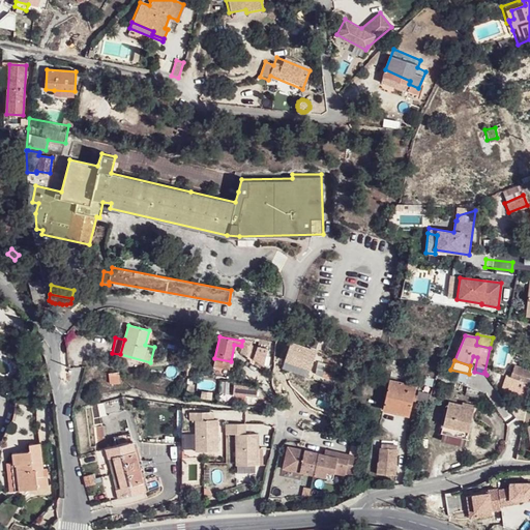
[(316,374),(335,381),(339,367),(325,362),(325,364),(319,361),(316,374)]
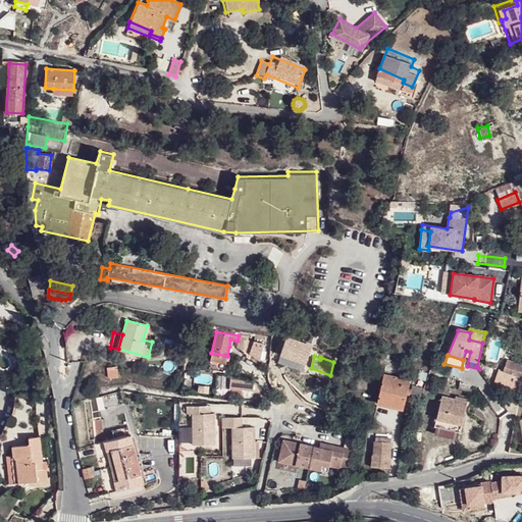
[(521,376),(521,367),(521,364),(504,359),(500,369),(497,368),(493,378),(498,388),(513,394),(513,387),(516,375),(521,376)]
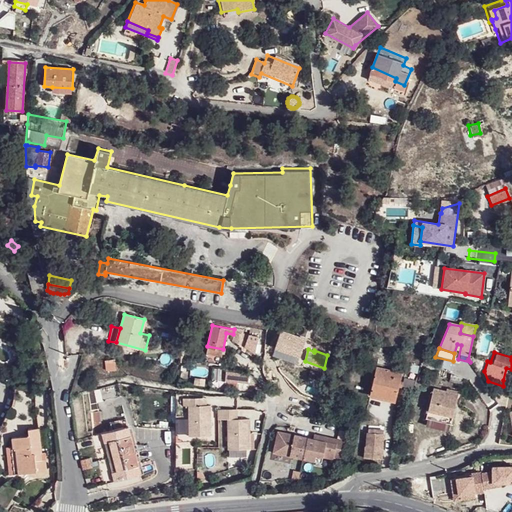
[(106,371),(116,370),(115,360),(106,360),(106,371)]
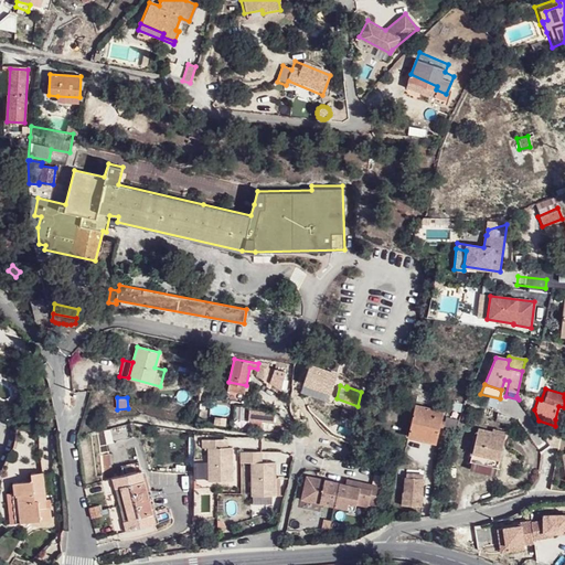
[(408,437),(435,444),(443,412),(416,405),(408,437)]
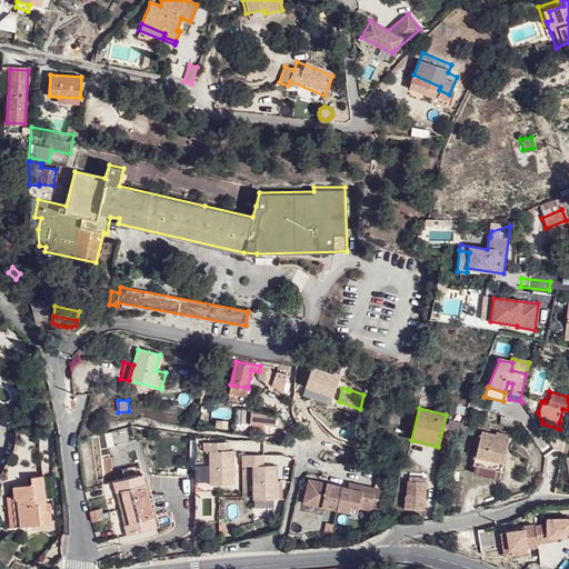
[(250,422),(273,426),(276,417),(251,413),(250,422)]
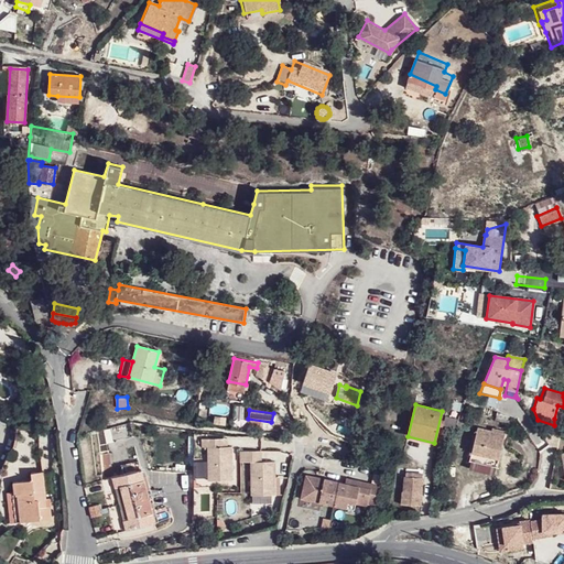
[(510,426),(512,419),(496,413),(494,420),(510,426)]
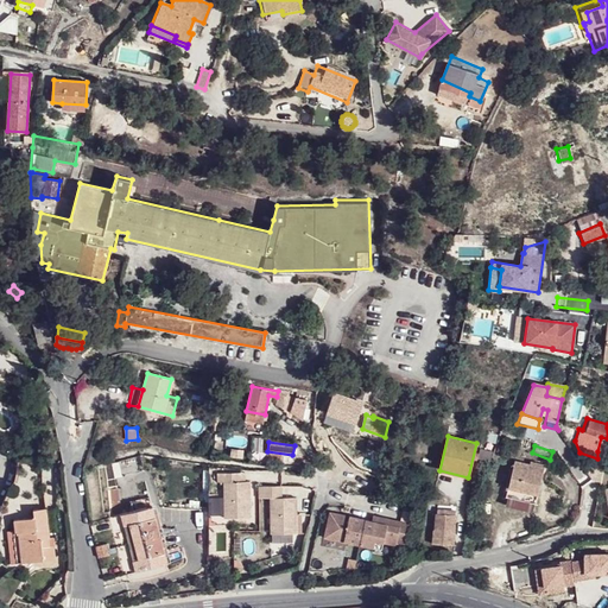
[(548,469),(518,461),(508,498),(537,506),(548,469)]
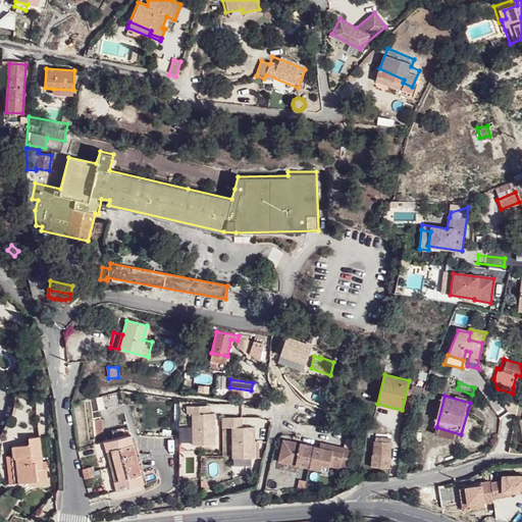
[(516,401),(505,396),(500,403),(506,414),(514,415),(516,401)]
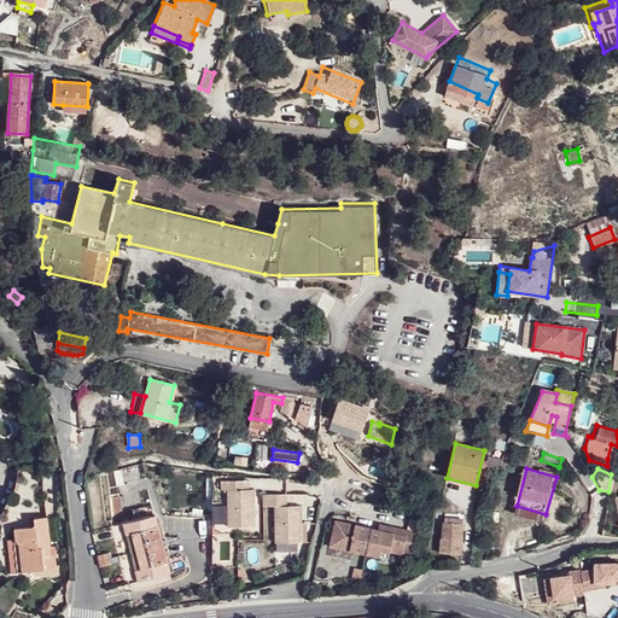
[(118,470),(105,473),(109,497),(116,496),(116,488),(120,487),(118,470)]
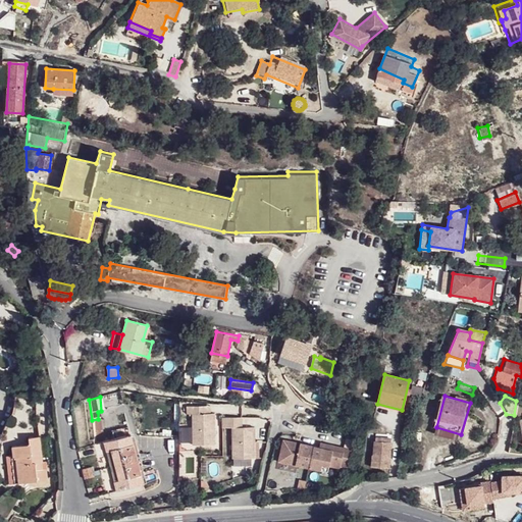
[(210,406),(187,406),(188,414),(194,414),(194,445),(216,444),(216,414),(211,414),(210,406)]
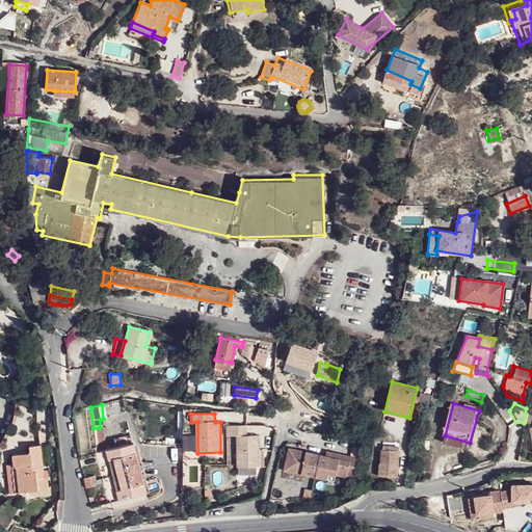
[(247,436),(247,426),(229,427),(229,437),(239,436),(239,468),(259,468),(259,436),(247,436)]
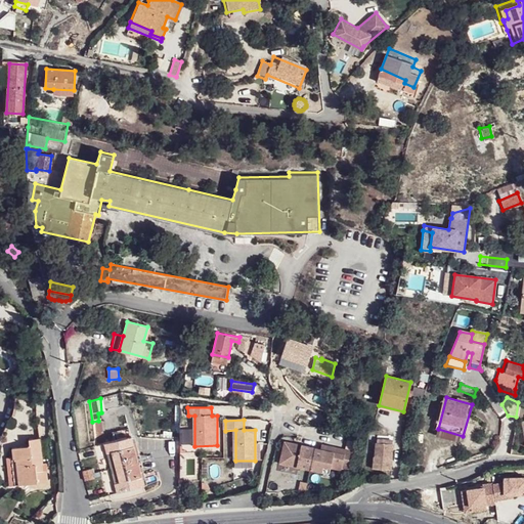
[(94,441),(102,440),(100,424),(92,425),(94,441)]
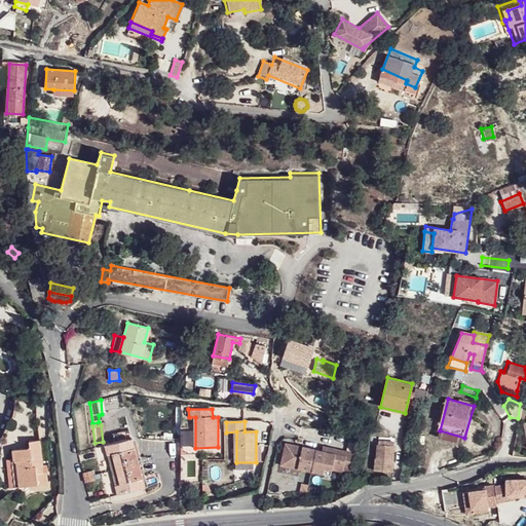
[(112,444),(129,440),(127,431),(111,436),(112,444)]
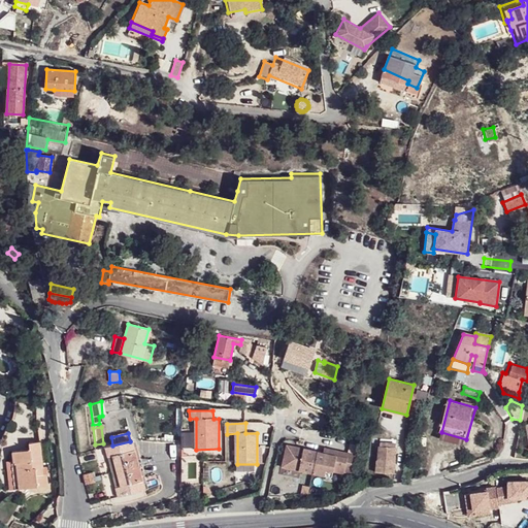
[(121,486),(116,487),(118,497),(144,490),(131,440),(130,441),(112,446),(105,448),(107,458),(112,456),(121,486)]
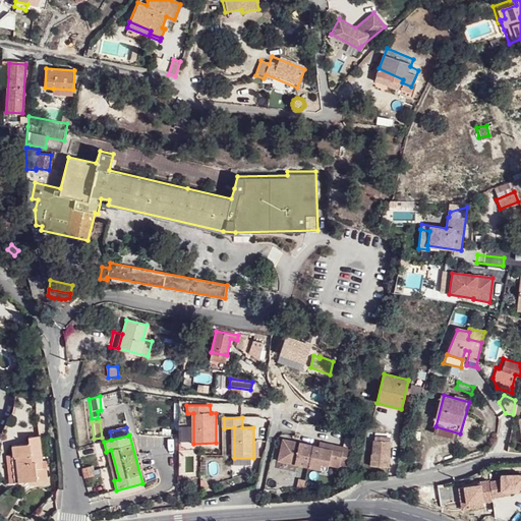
[(327,464),(347,467),(350,447),(281,436),(277,461),(326,469),(327,464)]
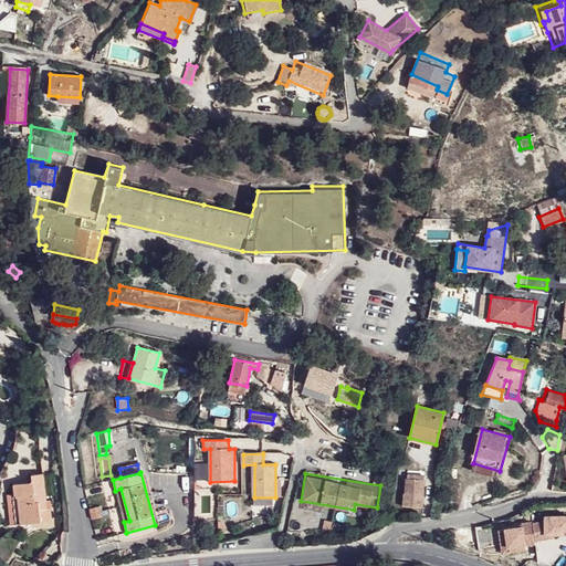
[(13,485),(16,498),(21,498),(24,525),(52,522),(51,510),(46,510),(43,474),(31,475),(31,483),(13,485)]
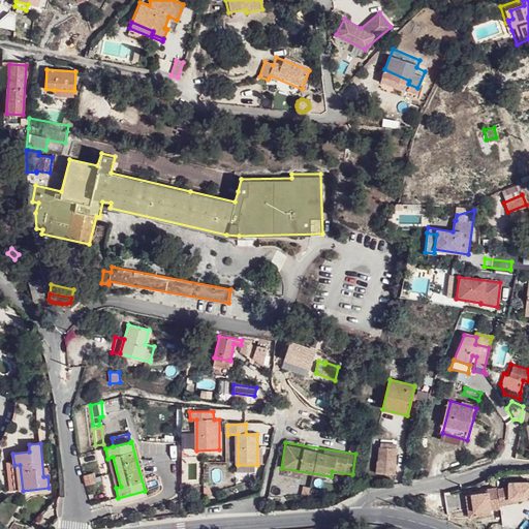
[(374,471),(392,473),(395,446),(379,445),(378,445),(376,459),(375,459),(374,471)]
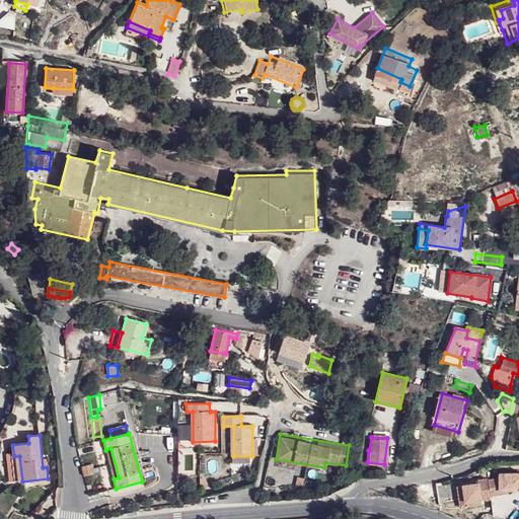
[(101,440),(93,442),(105,491),(116,489),(114,478),(105,450),(103,440),(101,440)]
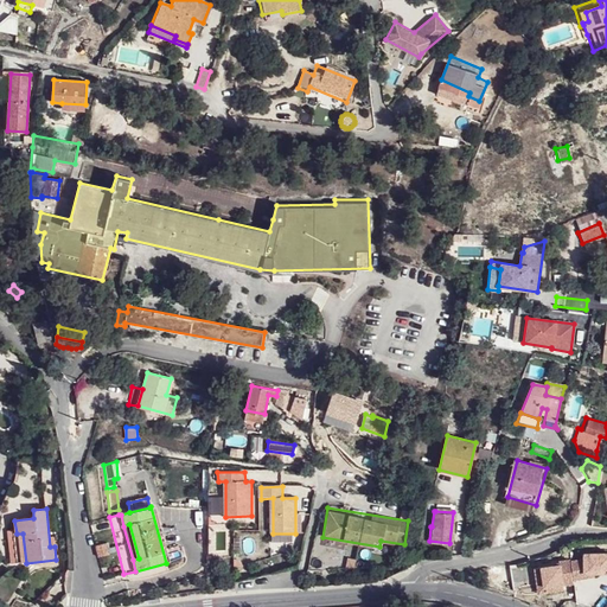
[(129,524),(123,526),(133,560),(139,558),(129,524)]
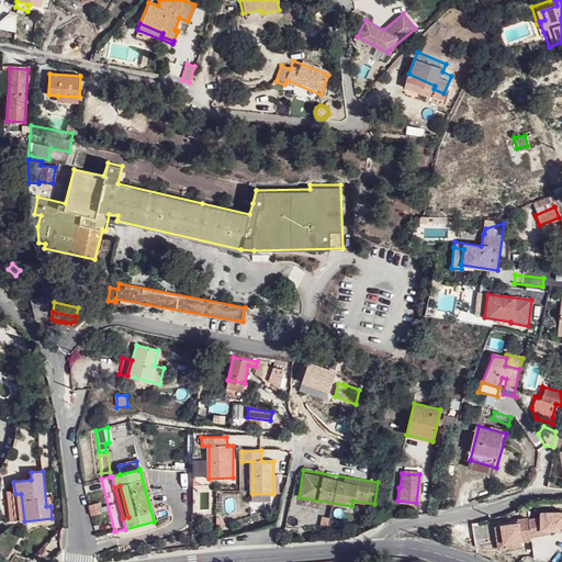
[(91,517),(101,515),(99,504),(89,506),(91,517)]
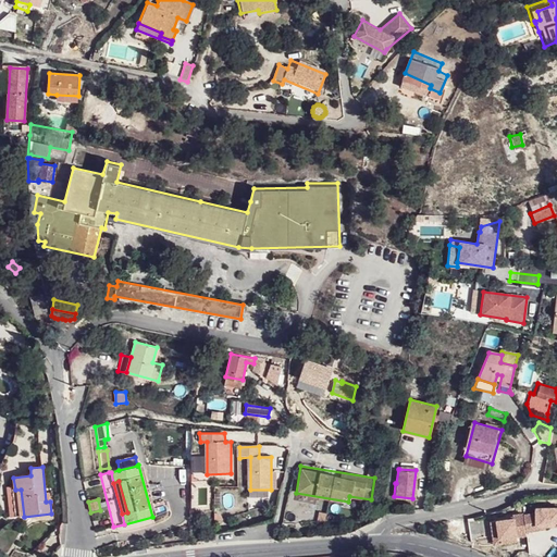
[(556,507),(537,507),(537,511),(536,524),(545,525),(556,525),(556,507)]
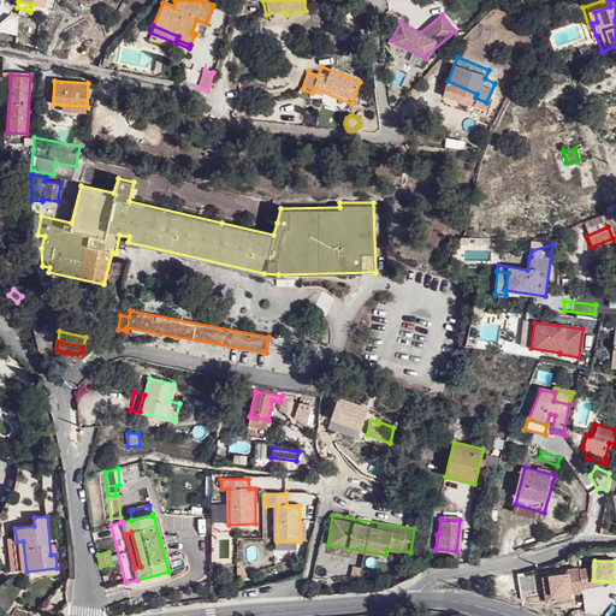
[(564,574),(545,575),(545,584),(552,584),(555,603),(574,600),(574,597),(584,596),(584,586),(581,567),(581,566),(569,566),(570,572),(564,572),(564,574)]
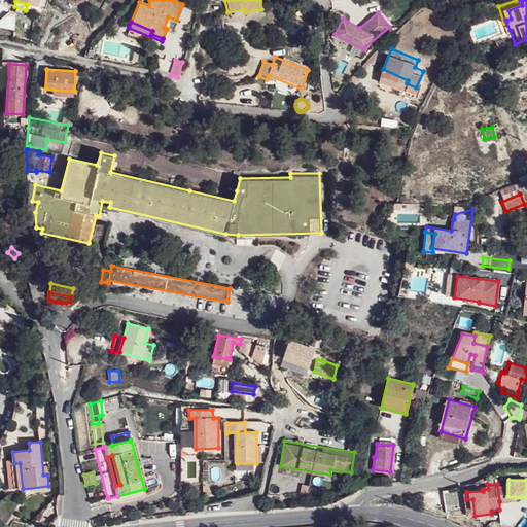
[(508,484),(497,485),(499,501),(516,499),(516,497),(507,496),(508,484)]
